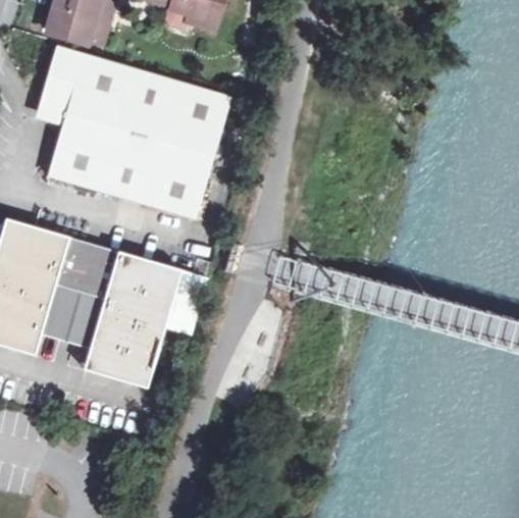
[(85,40),(87,36),(93,16),(110,21),(115,0),(55,0),(47,29),(85,40)]
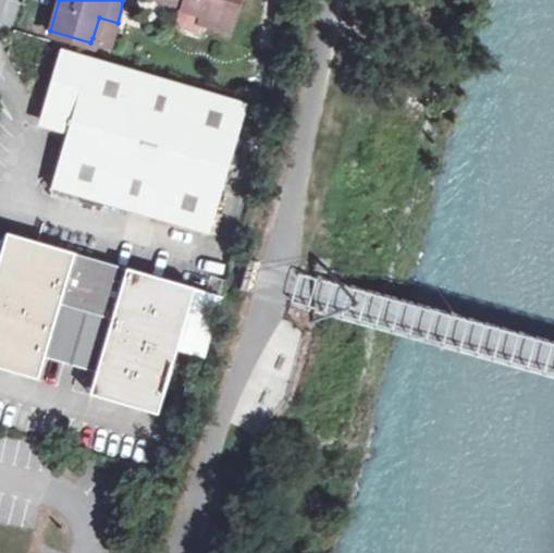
[(186,0),(185,4),(204,10),(201,20),(221,25),(226,2),(236,4),(237,0),(186,0)]
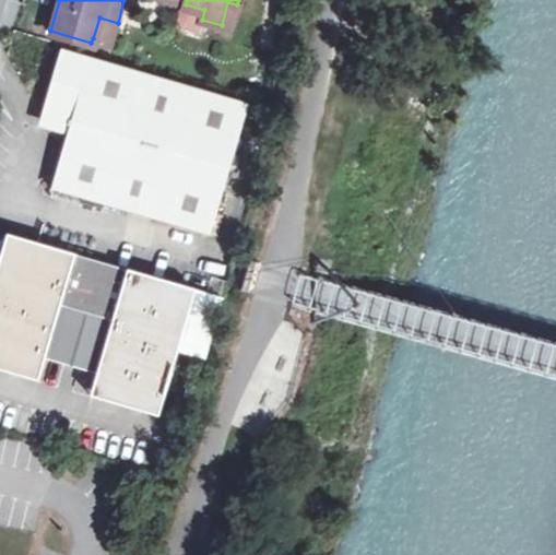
[(231,28),(237,4),(227,2),(222,25),(231,28)]
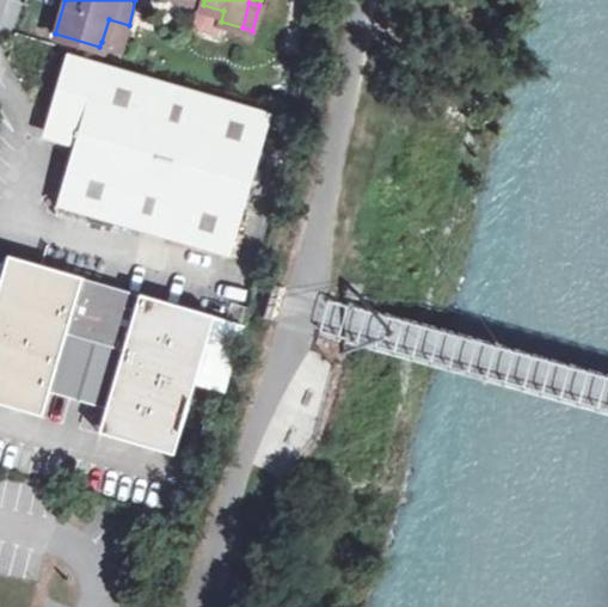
[(121,48),(129,25),(109,19),(102,42),(121,48)]
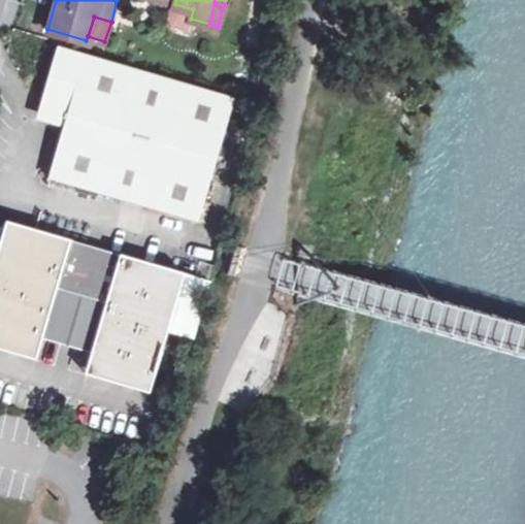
[(193,220),(228,96),(56,45),(38,107),(64,117),(46,176),(193,220)]
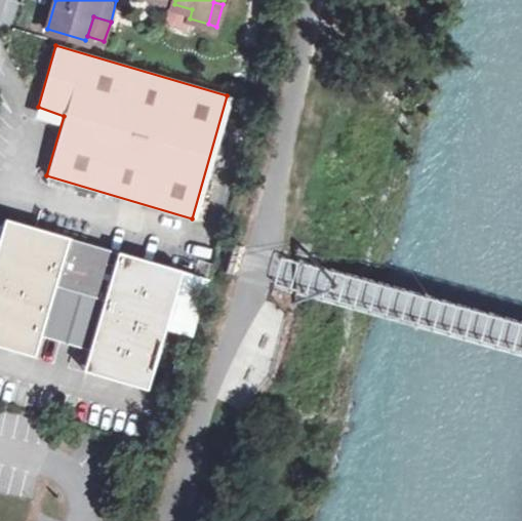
[(183,270),(6,217),(0,237),(0,346),(35,356),(41,332),(88,348),(82,371),(146,390),(183,270)]
